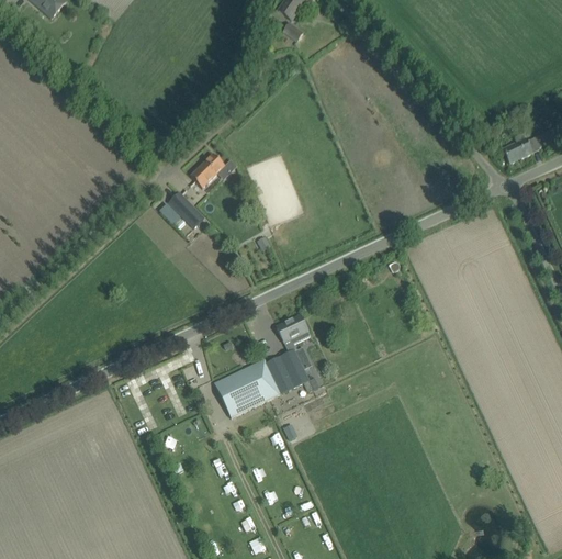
[(32,0),(40,7),(52,18),(66,0),(32,0)]
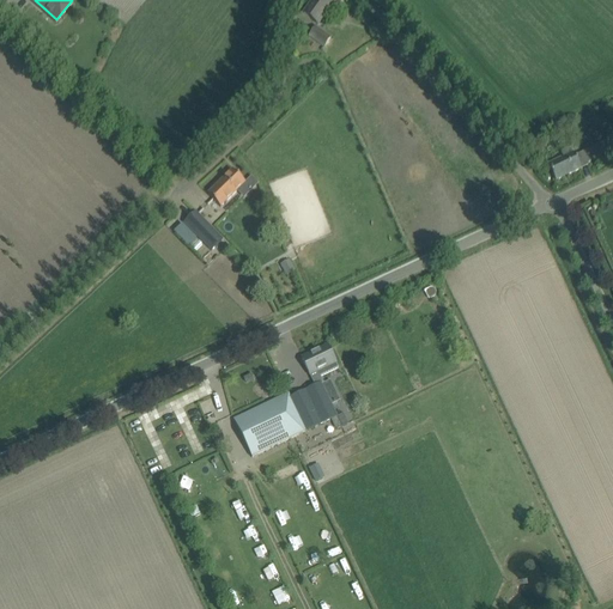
[(310,0),(303,11),(319,20),(333,0),(310,0)]
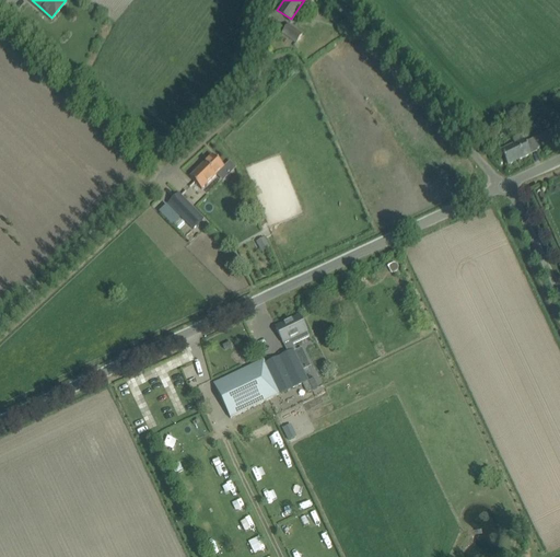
[(343,16),(339,12),(333,18),(336,22),(343,16)]
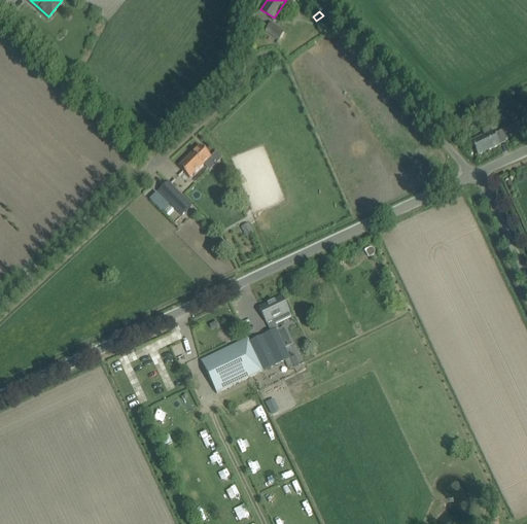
[(265,28),(278,38),(284,30),(271,20),(265,28)]
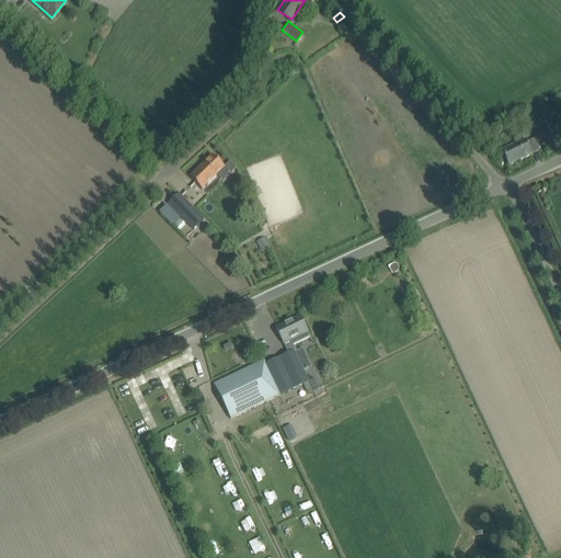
[(525,137),(502,148),(508,162),(531,151),(538,149),(537,147),(551,140),(550,138),(557,136),(552,127),(526,140),(525,137)]
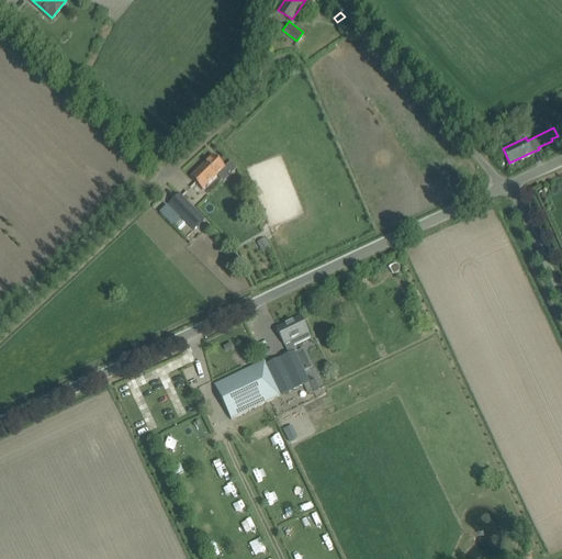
[(225,165),(221,161),(213,153),(191,176),(202,187),(225,165)]
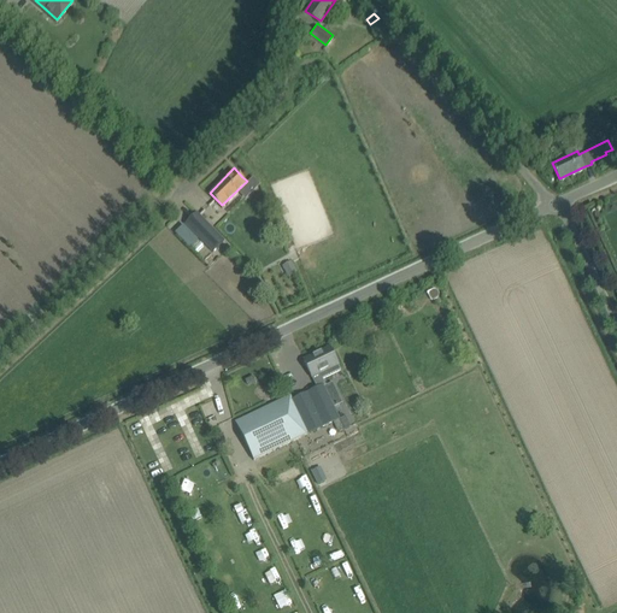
[(213,249),(223,240),(209,224),(210,223),(197,210),(186,220),(213,249)]
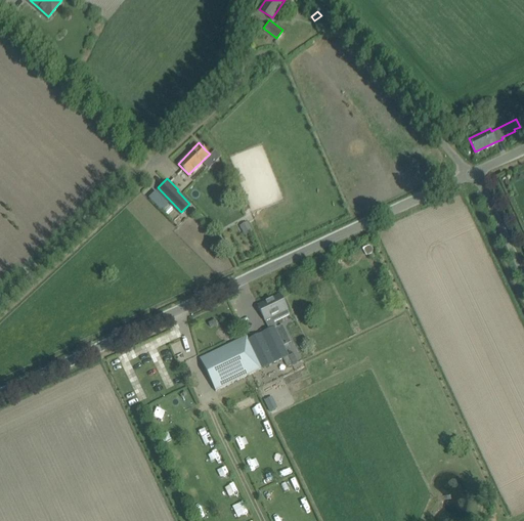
[(247,220),(239,224),(245,233),(252,228),(247,220)]
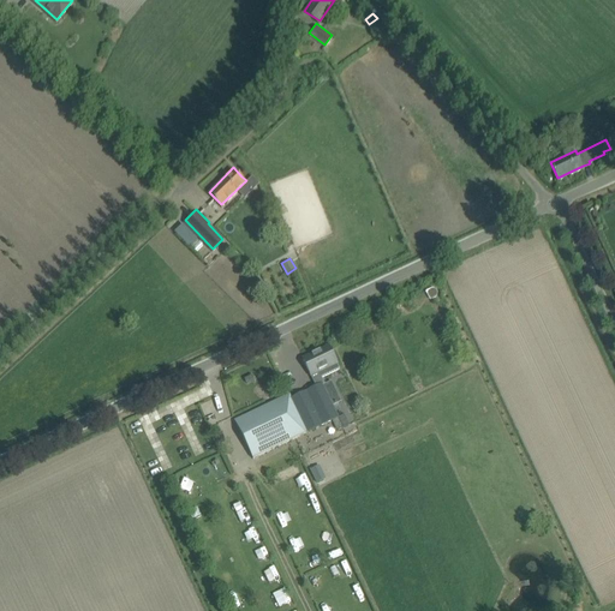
[(336,360),(329,343),(303,357),(317,384),(292,396),(290,391),(234,418),(252,456),(306,430),(338,414),(322,382),(324,381),(321,375),(339,366),(336,360)]
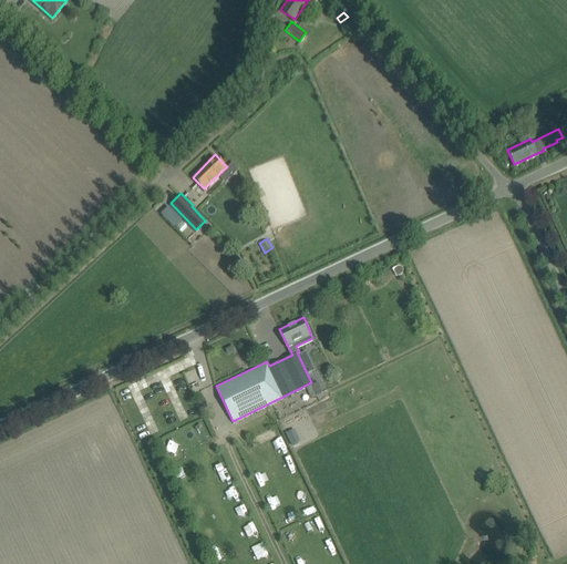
[(174,462),(184,460),(182,449),(171,452),(174,462)]
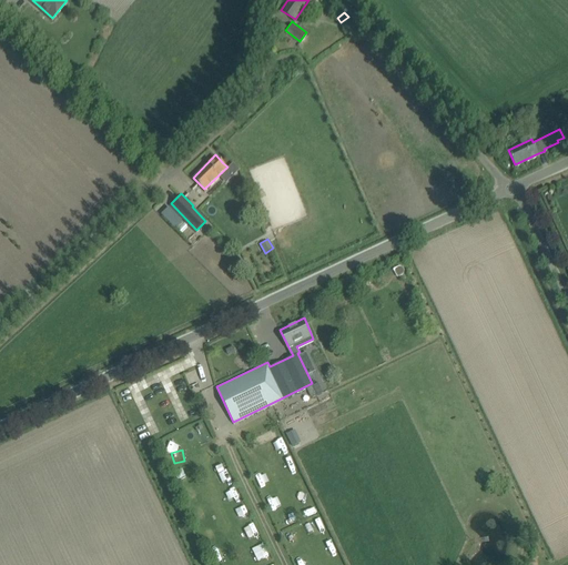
[(285,461),(288,468),(298,464),(294,456),(285,461)]
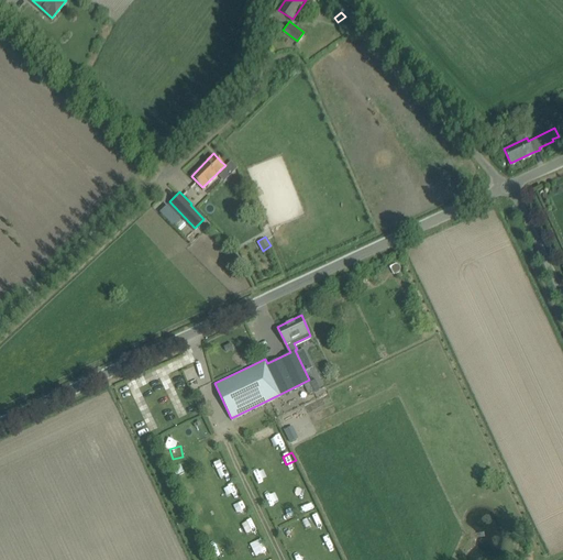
[(186,467),(179,470),(181,475),(189,472),(186,467)]
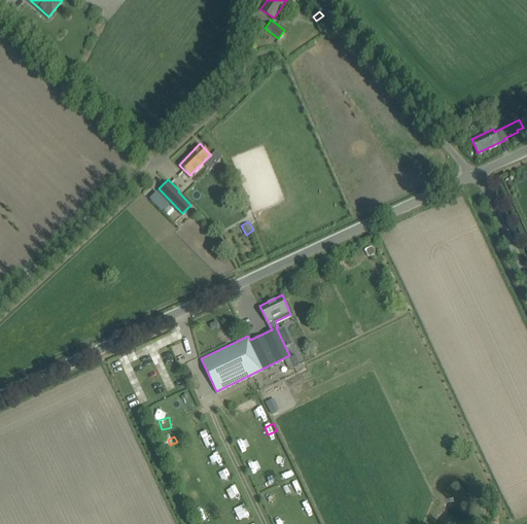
[(192,464),(179,470),(183,480),(197,474),(192,464)]
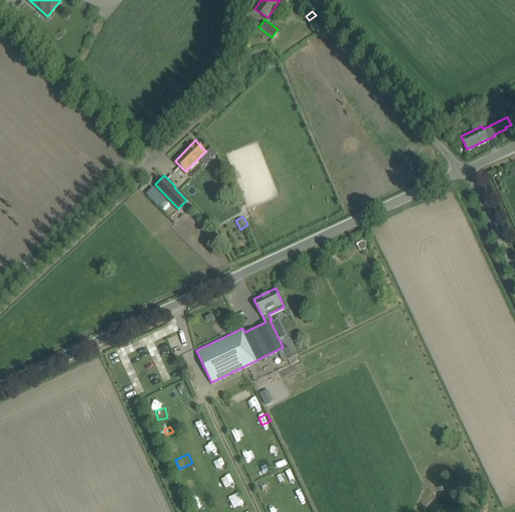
[(220,459),(212,464),(217,474),(225,469),(220,459)]
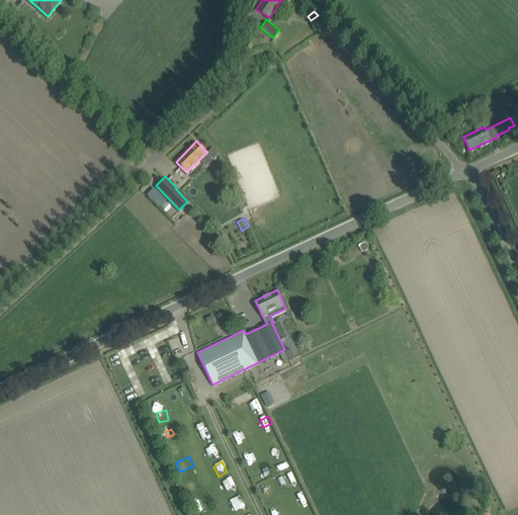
[(193,478),(184,483),(188,491),(198,487),(193,478)]
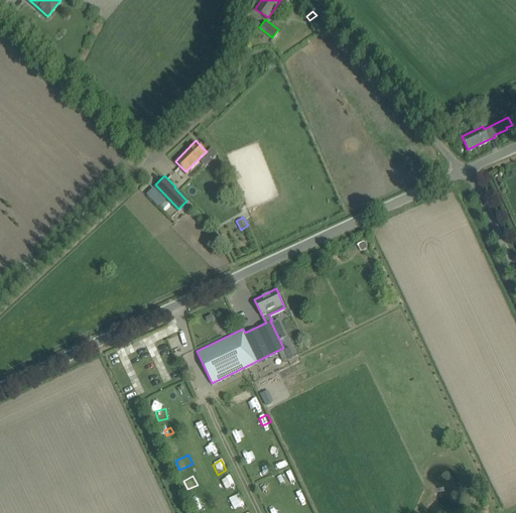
[(226,498),(230,505),(242,497),(237,491),(226,498)]
